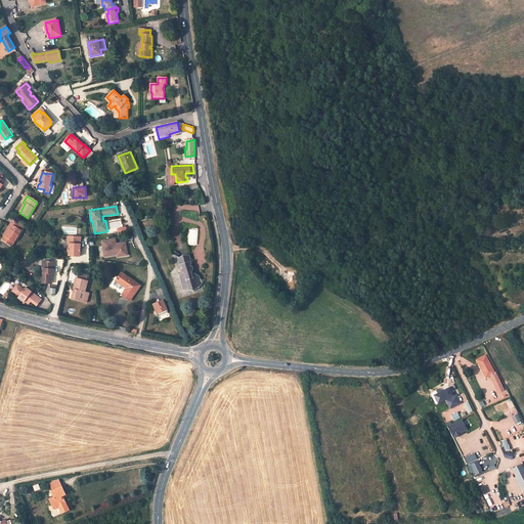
[(14,244),(25,227),(13,220),(10,225),(11,226),(9,230),(11,231),(6,238),(4,237),(2,241),(7,244),(9,241),(14,244)]
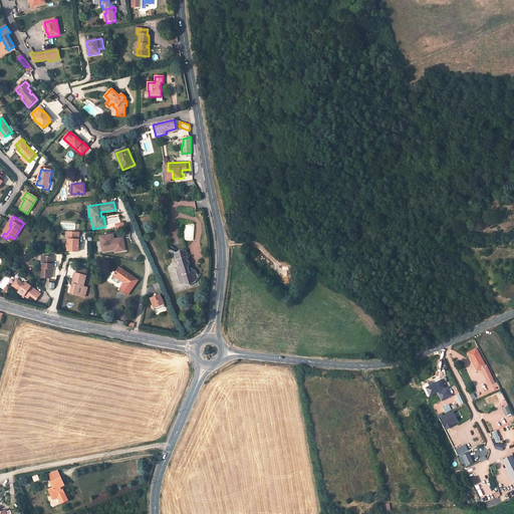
[(6,234),(11,227),(9,226),(11,222),(10,221),(3,232),(4,233),(6,234)]
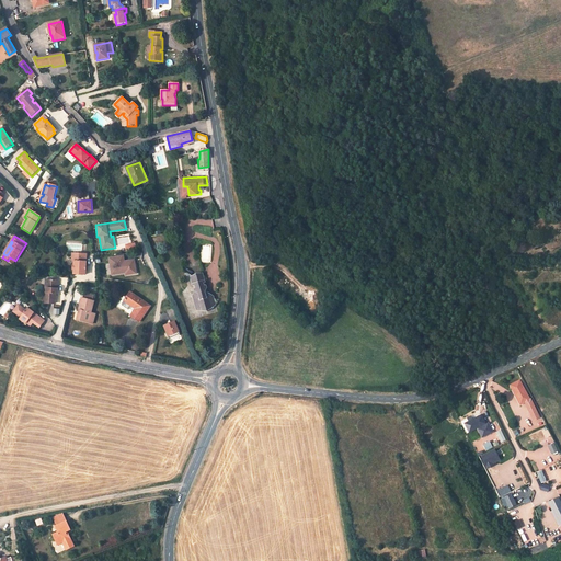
[(86,254),(72,255),(72,262),(73,263),(75,263),(75,267),(73,268),(73,272),(75,272),(75,276),(87,276),(86,254)]
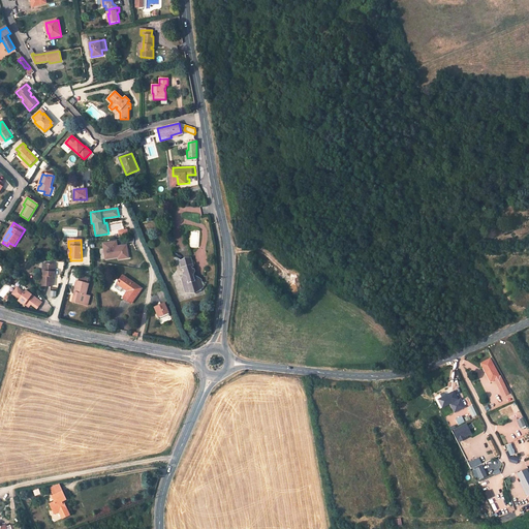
[(129,257),(127,244),(118,245),(117,241),(102,242),(104,260),(129,257)]
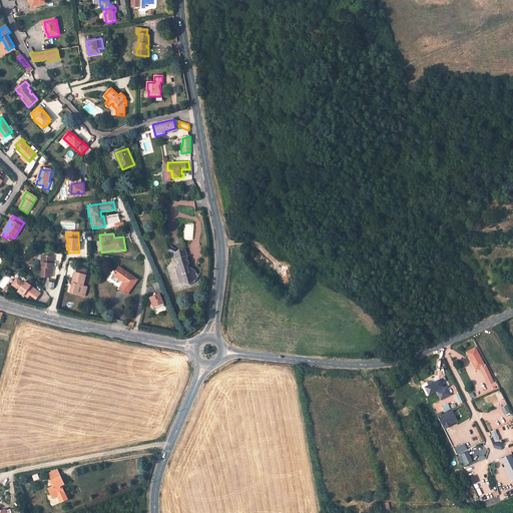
[(187,258),(185,249),(174,252),(176,260),(177,260),(178,267),(176,271),(180,283),(196,279),(194,271),(188,272),(186,267),(187,267),(188,264),(187,258)]
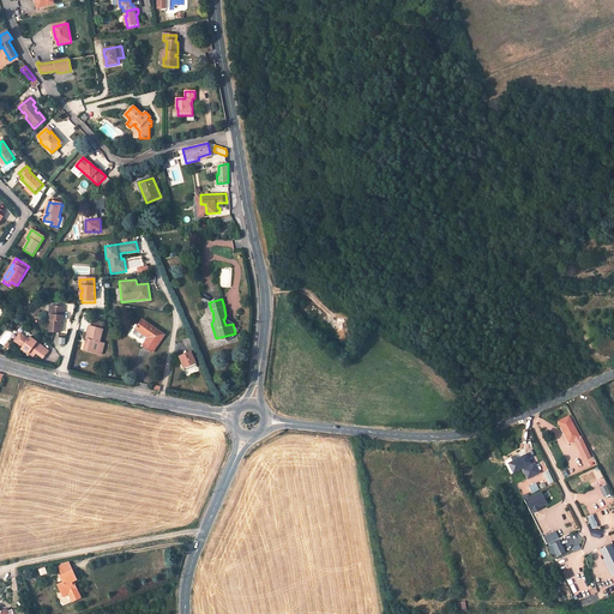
[(49,320),(48,331),(60,332),(61,321),(62,321),(64,317),(61,317),(62,307),(52,306),(52,320),(49,320)]
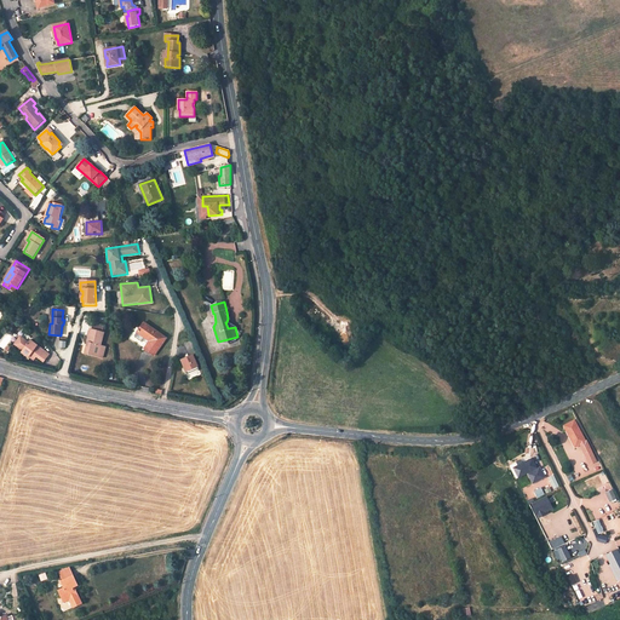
[(166,338),(144,322),(137,332),(145,338),(145,337),(150,340),(149,342),(150,342),(144,349),(154,355),(166,338)]
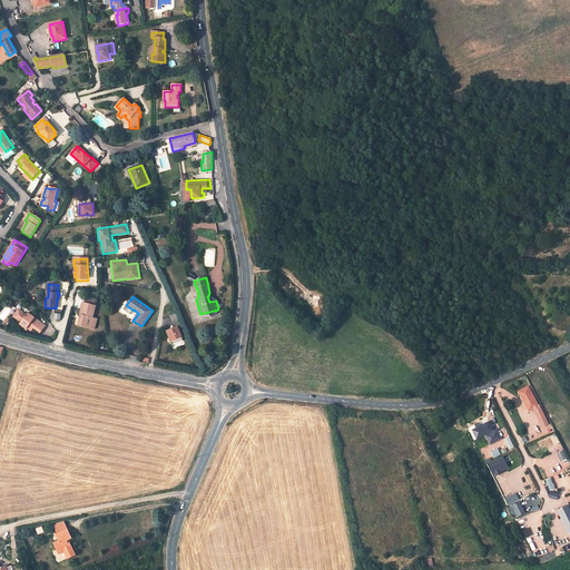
[(85,303),(82,303),(80,315),(81,315),(80,318),(79,318),(78,325),(92,328),(96,318),(92,317),(96,306),(94,306),(85,303)]
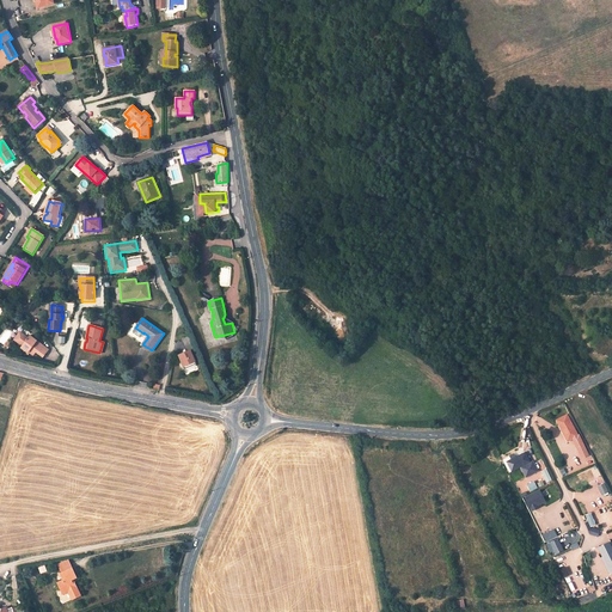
[(28,338),(20,332),(14,340),(22,347),(20,348),(28,353),(29,353),(32,355),(36,353),(43,357),(48,350),(30,336),(28,338)]
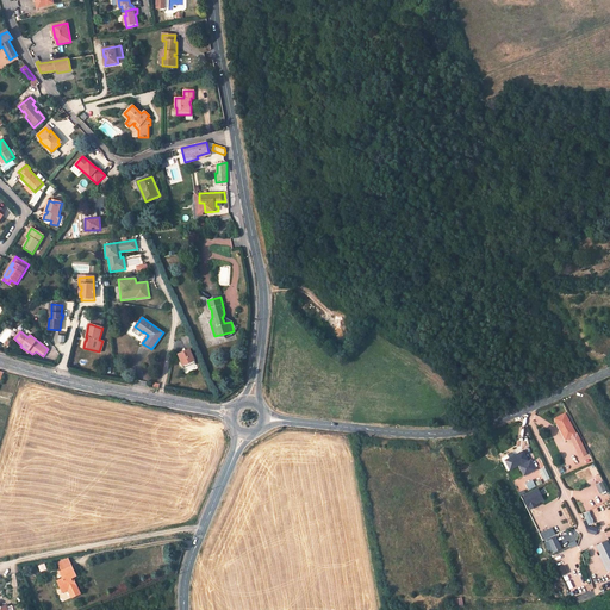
[(176,354),(182,366),(195,360),(190,348),(176,354)]
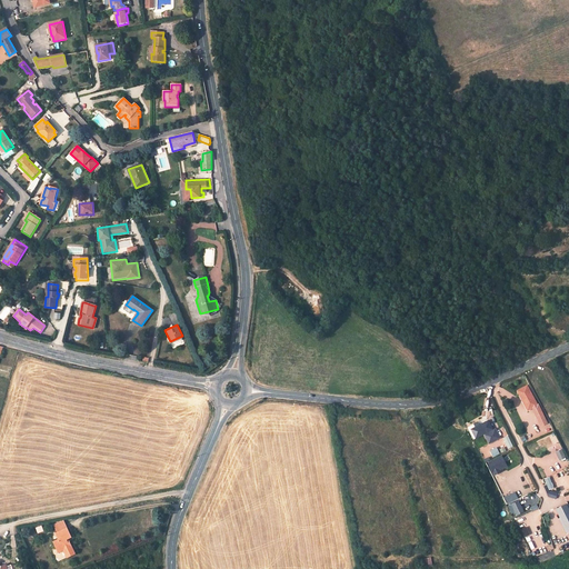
[(541,410),(535,412),(545,433),(551,430),(541,410)]
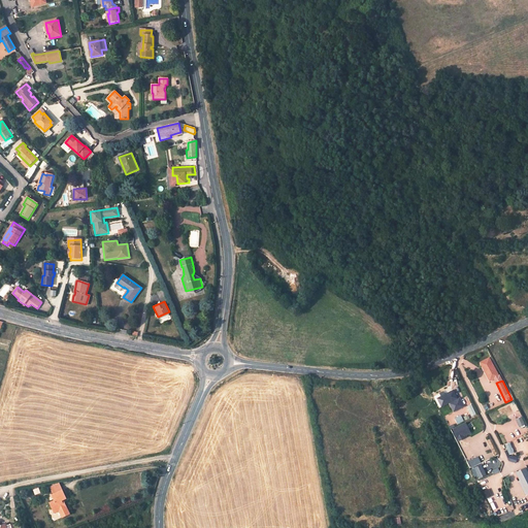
[(448,399),(453,411),(464,407),(460,395),(448,399)]
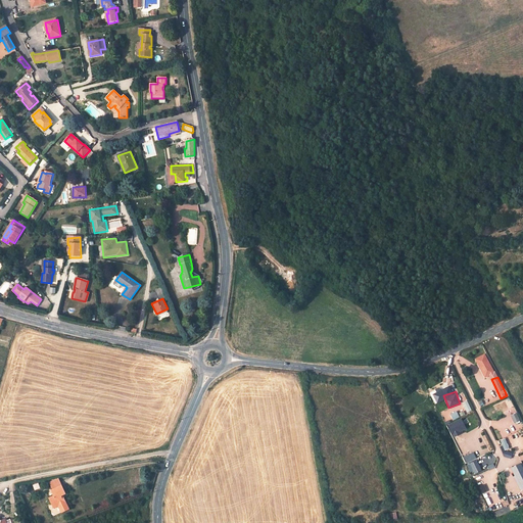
[(467,400),(462,402),(468,414),(472,411),(467,400)]
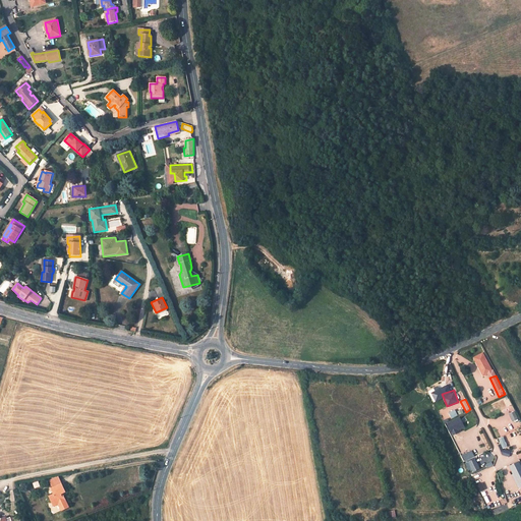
[(504,399),(491,404),(494,411),(500,409),(501,410),(507,408),(504,399)]
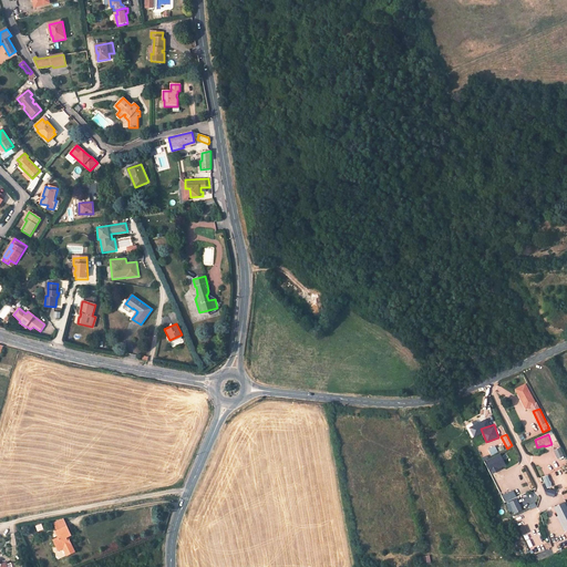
[(491,455),(498,452),(495,445),(487,449),(491,455)]
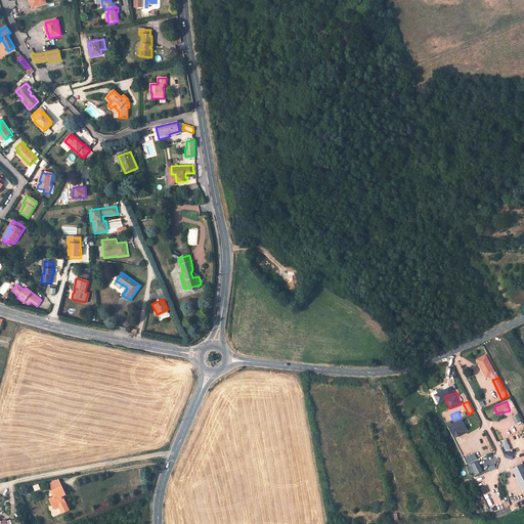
[(516,426),(522,423),(518,413),(512,417),(516,426)]
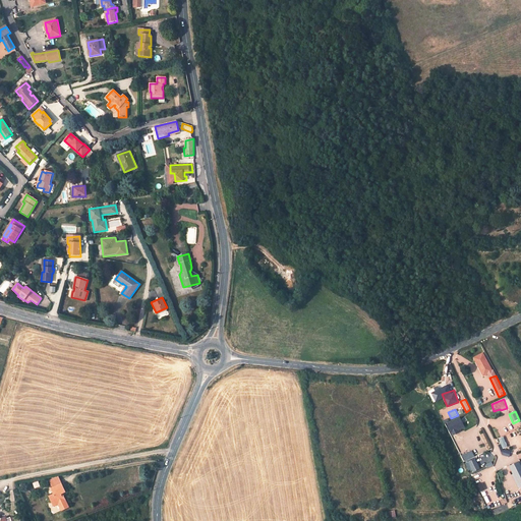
[(452,435),(465,428),(460,417),(447,423),(452,435)]
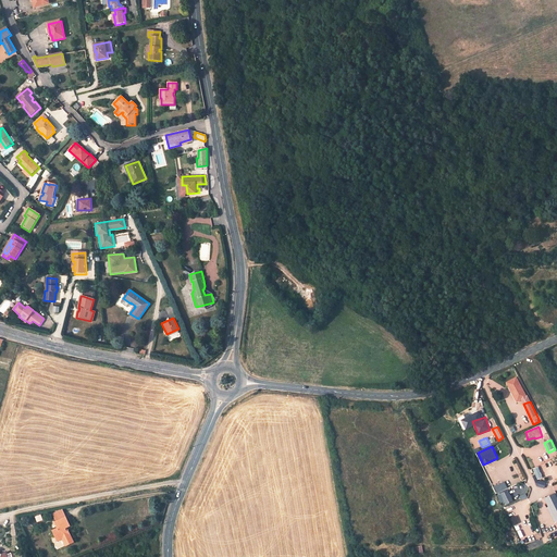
[(537,480),(543,478),(539,467),(533,469),(537,480)]
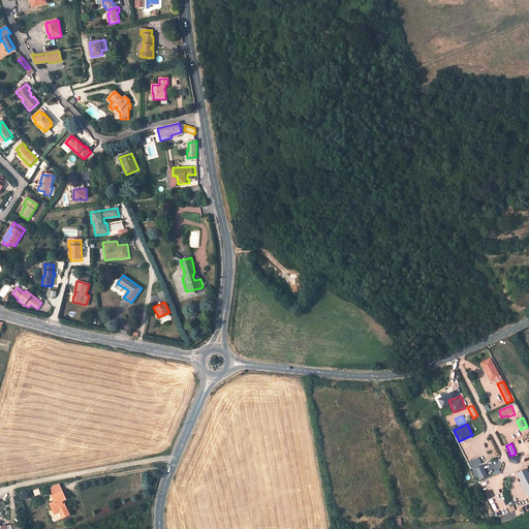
[(481,464),(478,457),(475,459),(469,446),(463,449),(471,468),(481,464)]
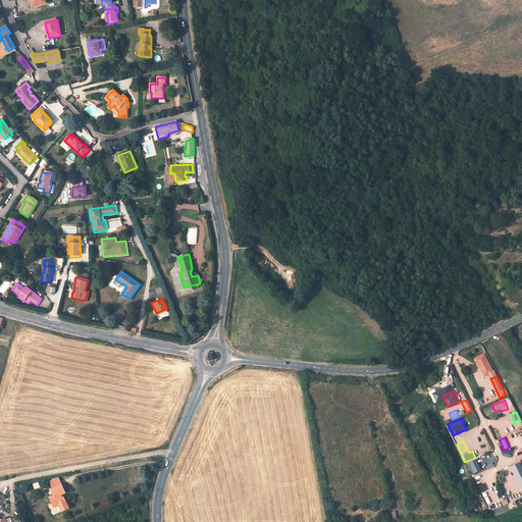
[(472,470),(473,474),(481,470),(476,459),(465,465),(469,472),(472,470)]
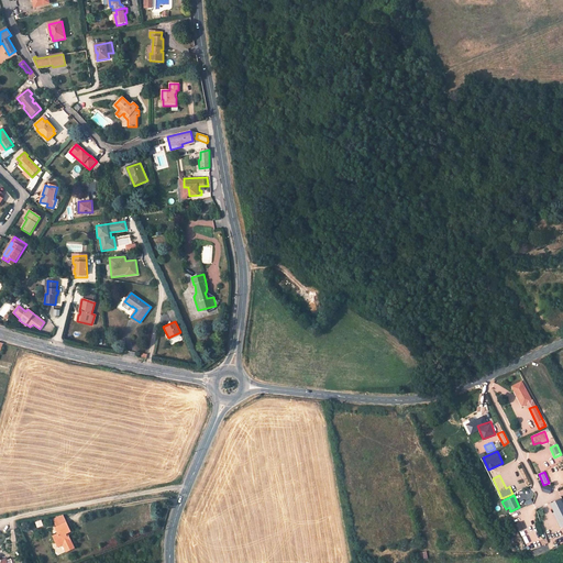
[(562,501),(561,498),(549,504),(560,529),(562,527),(562,501)]
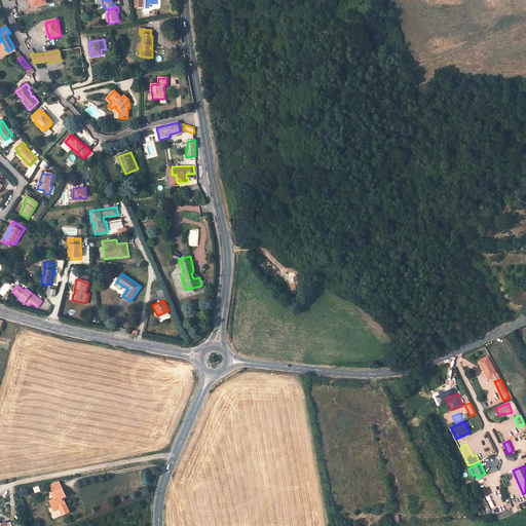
[(53,492),(63,489),(60,482),(50,486),(53,492)]
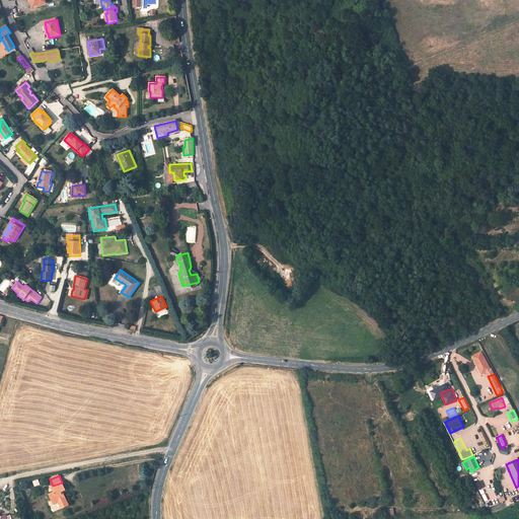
[(478,490),(484,488),(480,480),(475,483),(478,490)]
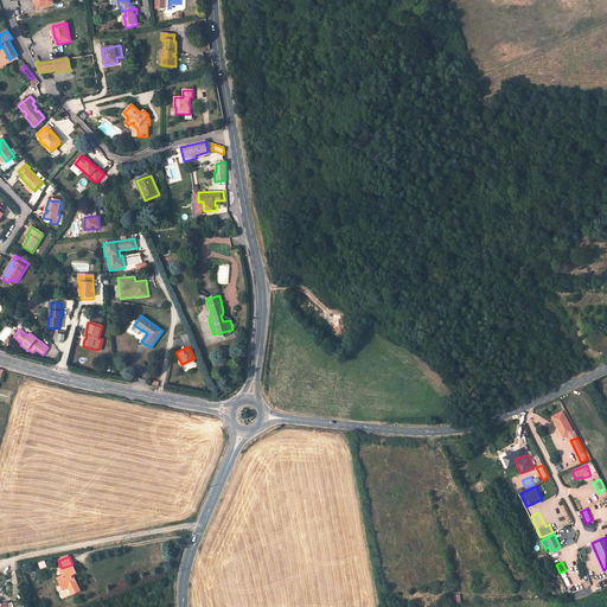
[(62,568),(61,569),(63,577),(57,580),(61,586),(63,586),(64,589),(75,585),(71,576),(72,575),(76,574),(72,564),(62,568)]
